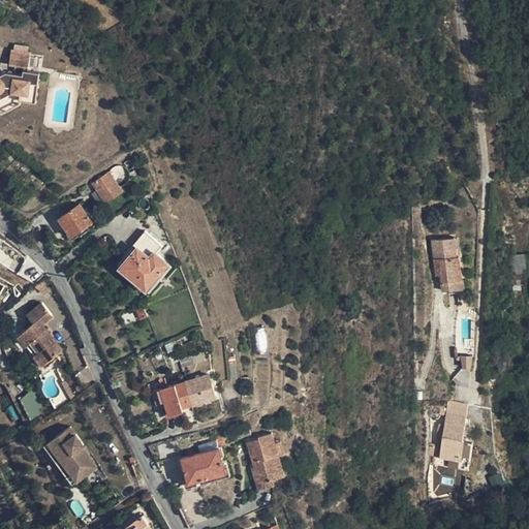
[(9,64),(24,66),(26,51),(11,50),(9,64)]
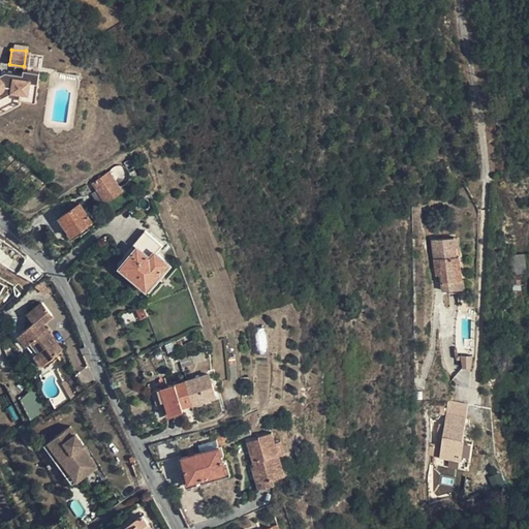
[(22,93),(29,94),(31,83),(38,83),(39,71),(28,70),(29,65),(34,66),(35,57),(30,56),(31,52),(26,51),(24,66),(23,74),(6,71),(0,74),(0,76),(0,97),(12,92),(22,93)]
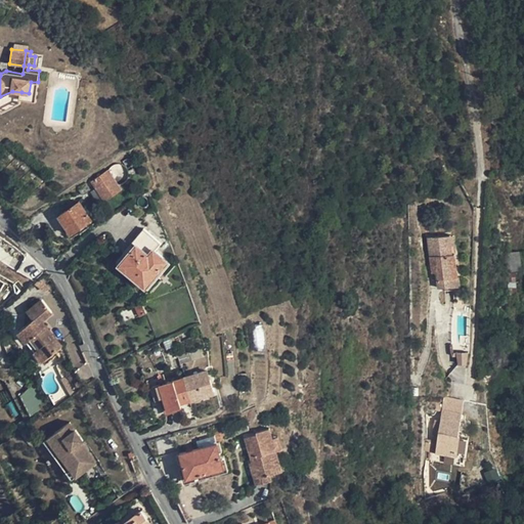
[(22,92),(20,100),(35,102),(38,82),(31,82),(29,93),(22,92)]
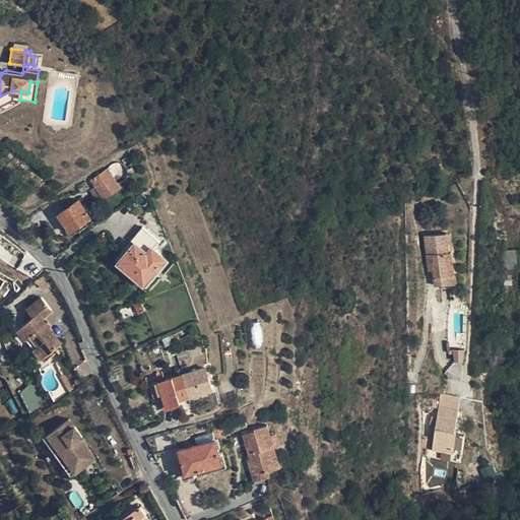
[(120,187),(107,169),(91,180),(96,188),(104,197),(104,198),(120,187)]
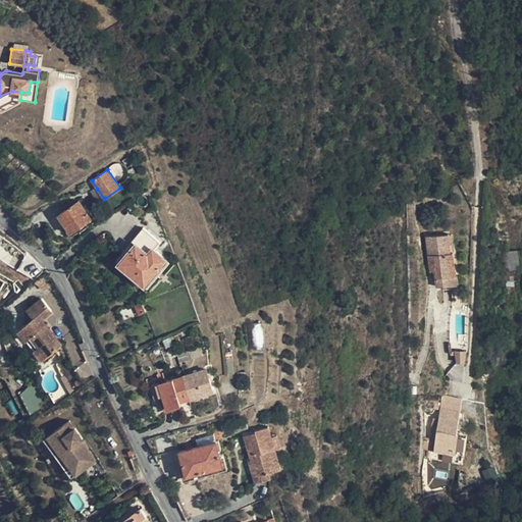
[(89,189),(85,183),(77,187),(82,193),(89,189)]
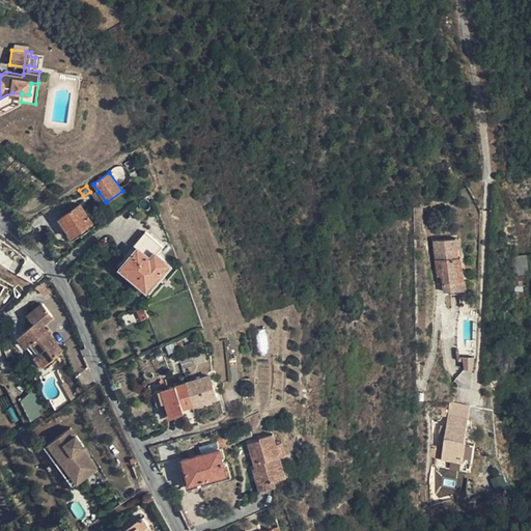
[(99,192),(92,196),(100,205),(106,201),(99,192)]
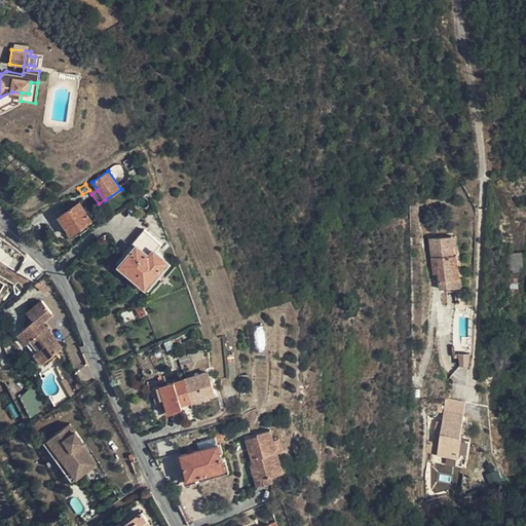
[(59,217),(71,234),(78,229),(91,220),(79,202),(77,199),(62,204),(67,212),(59,217)]
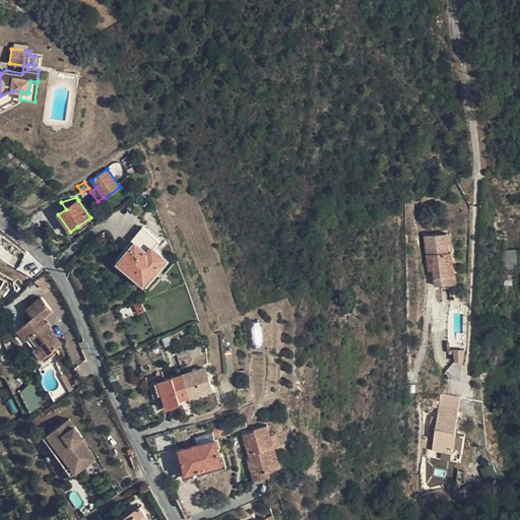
[(77,226),(80,231),(93,221),(90,217),(77,226)]
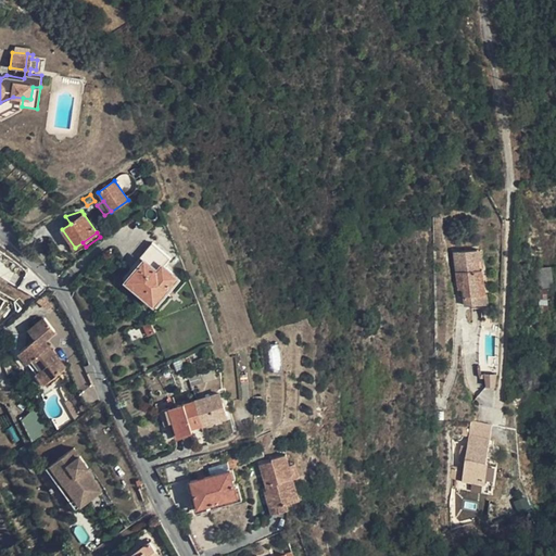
[(164,264),(168,257),(153,244),(142,256),(144,258),(158,269),(163,263),(164,264)]
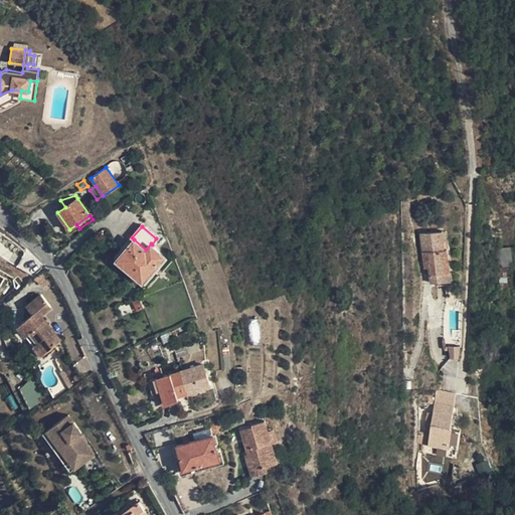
[(442,231),(420,233),(424,269),(428,268),(430,275),(431,283),(447,281),(446,272),(450,272),(447,248),(445,248),(444,240),(442,231)]
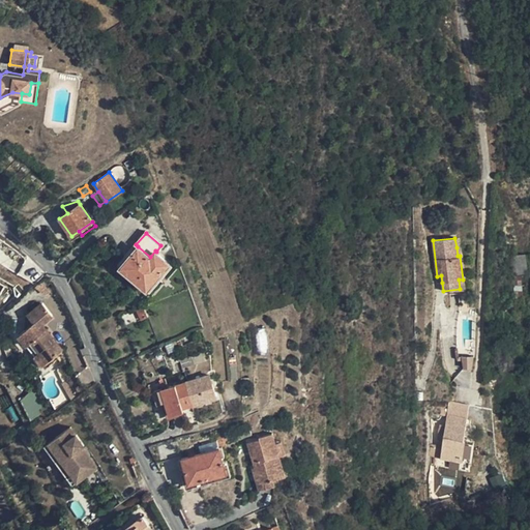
[(156,252),(155,251),(150,257),(138,246),(120,267),(147,290),(165,269),(158,264),(164,258),(156,252)]
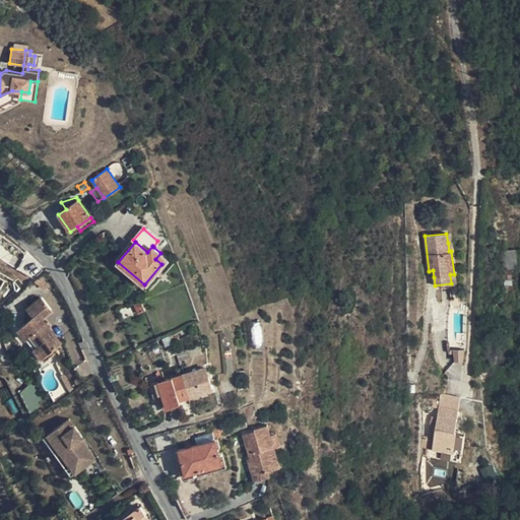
[(161,264),(167,258),(160,253),(155,259),(161,264)]
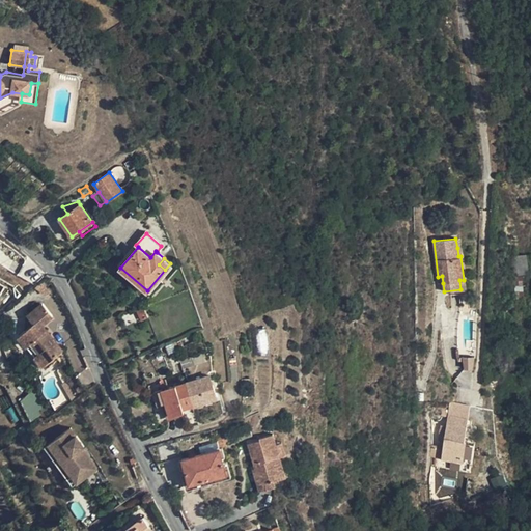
[(39,329),(44,326),(53,318),(42,304),(27,316),(33,325),(34,324),(39,329)]
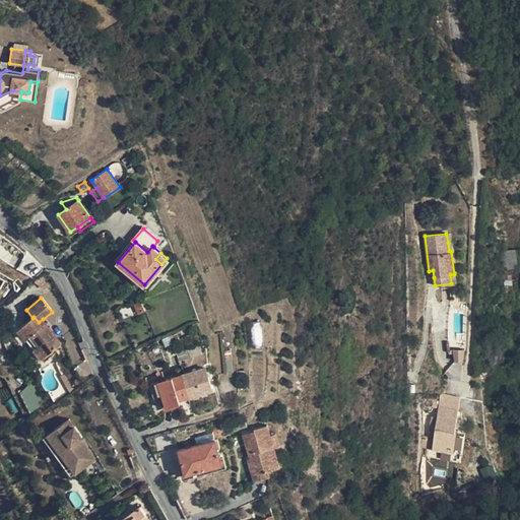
[(145,311),(140,301),(134,305),(138,314),(145,311)]
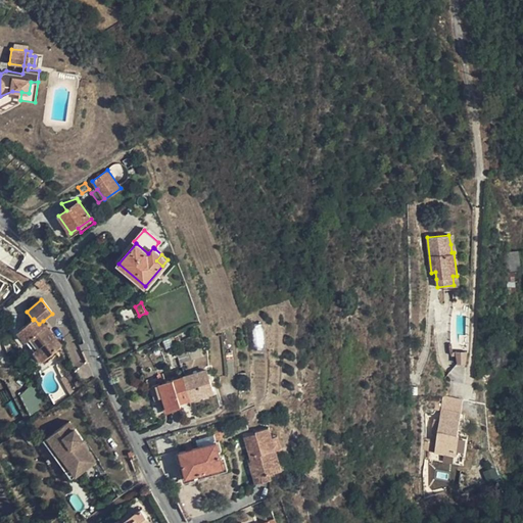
[(18,331),(42,362),(55,351),(62,345),(46,325),(42,328),(39,324),(34,319),(33,320),(18,331)]
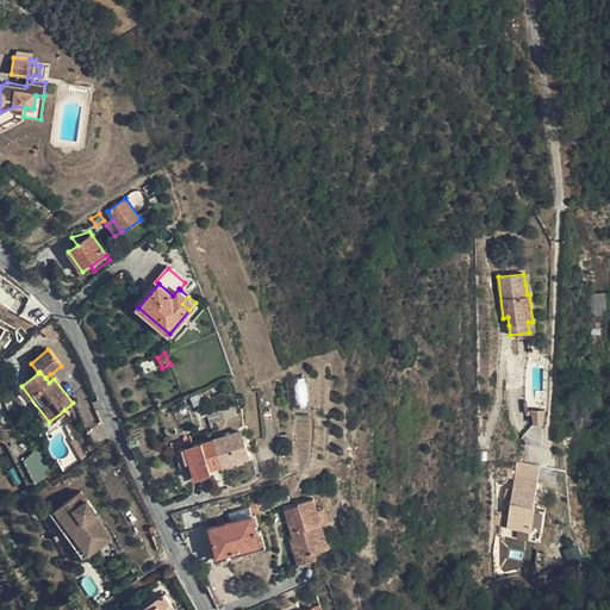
[(306,377),(293,378),(296,408),(309,406),(306,377)]
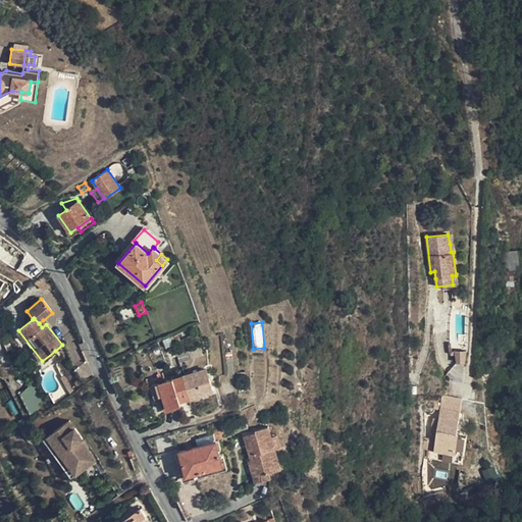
[(457,363),(465,362),(466,355),(466,350),(455,351),(457,363)]
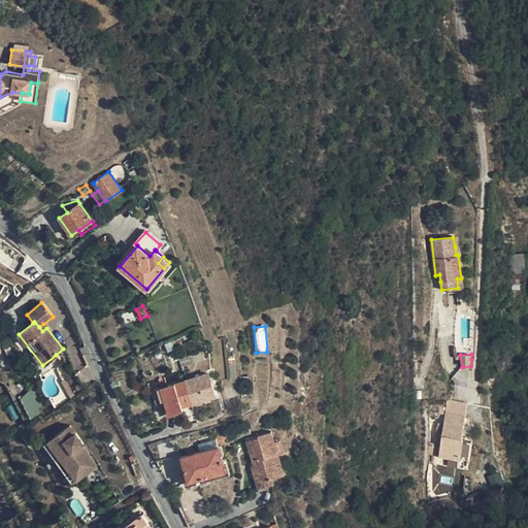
[(45,368),(58,358),(56,355),(42,365),(45,368)]
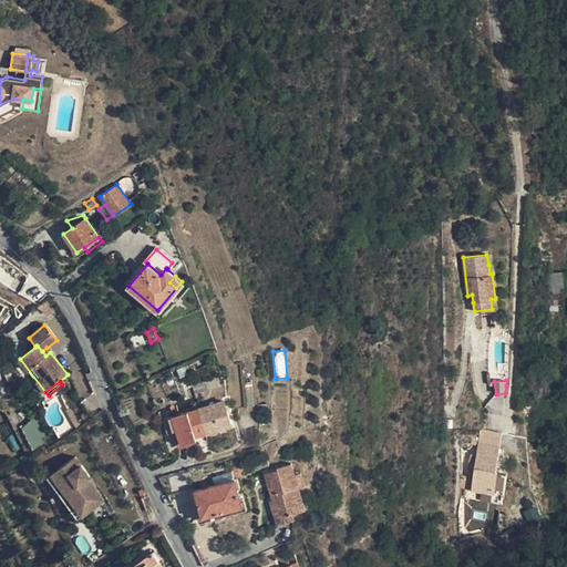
[(255,405),(254,388),(244,389),(245,406),(255,405)]
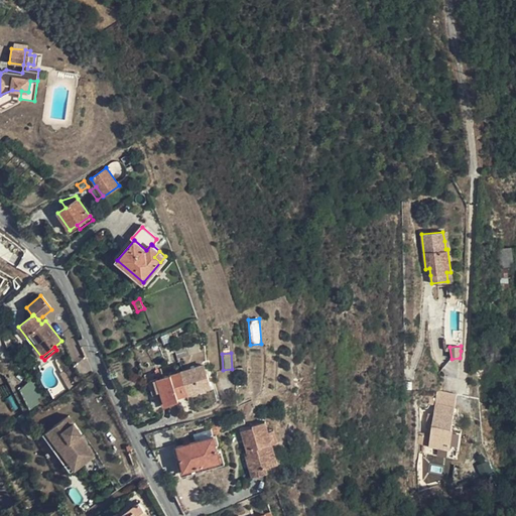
[(211,385),(204,364),(159,378),(163,389),(161,390),(165,404),(178,399),(177,396),(211,385)]
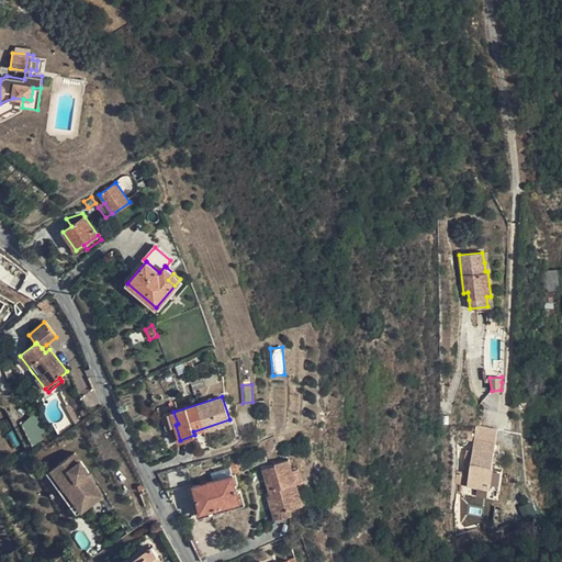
[(178,424),(173,412),(167,415),(171,427),(176,425),(178,424)]
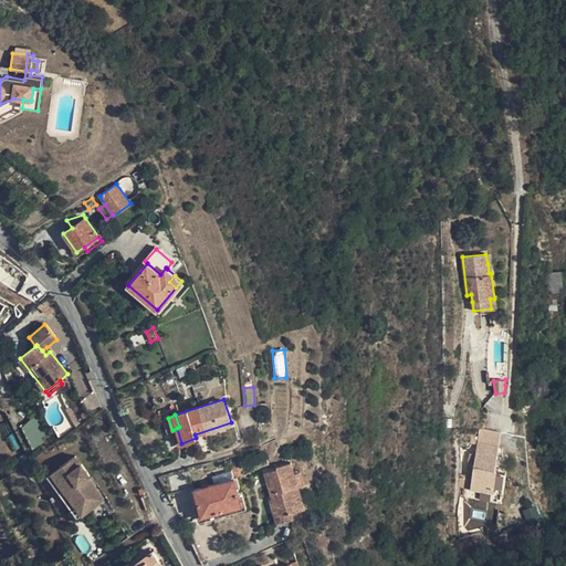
[(46,441),(34,418),(19,427),(32,450),(46,441)]
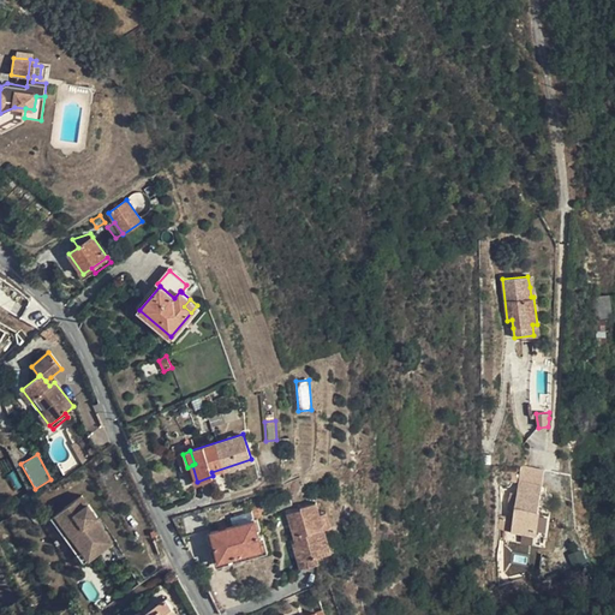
[(542,487),(521,484),(518,509),(524,511),(521,532),(536,535),(542,487)]
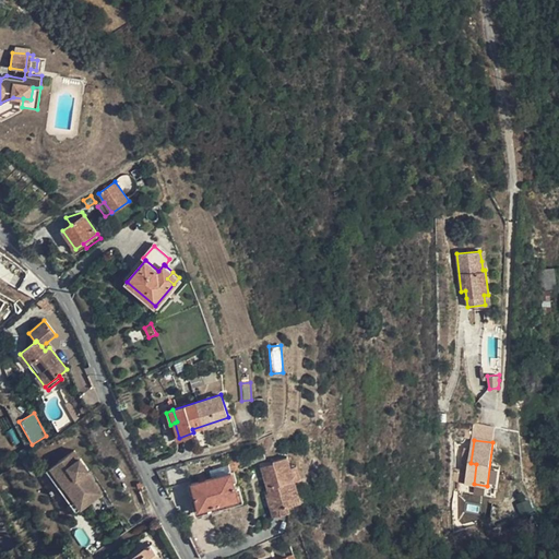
[(47,470),(76,512),(102,494),(86,473),(90,471),(74,450),(47,470)]
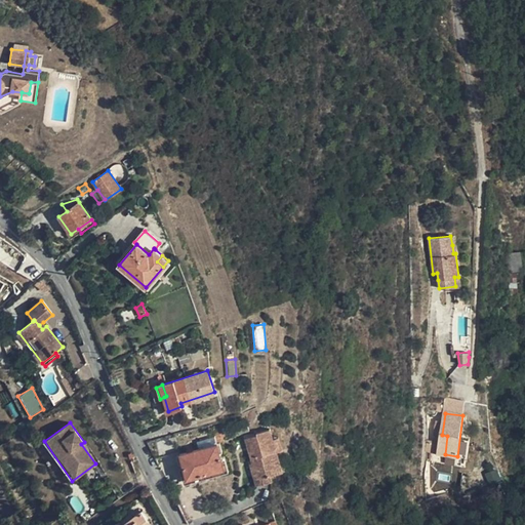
[(245,438),(253,461),(250,462),(255,478),(271,474),(283,470),(277,450),(283,448),(279,436),(273,438),(270,429),(257,432),(257,434),(245,438)]
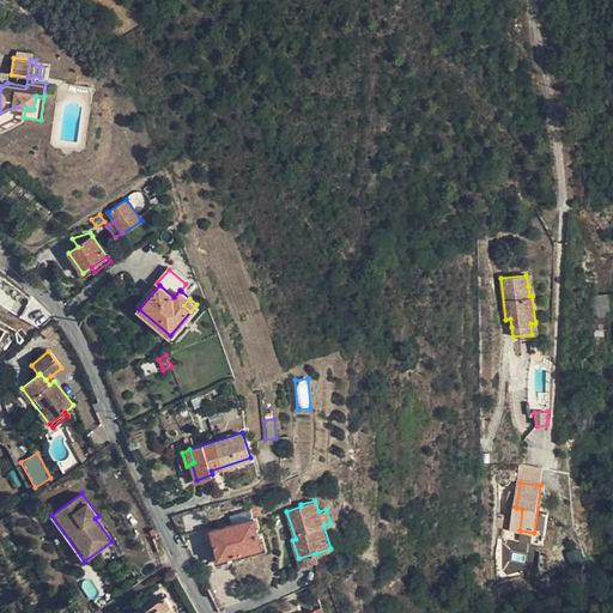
[(174,520),(181,535),(210,527),(205,511),(174,520)]
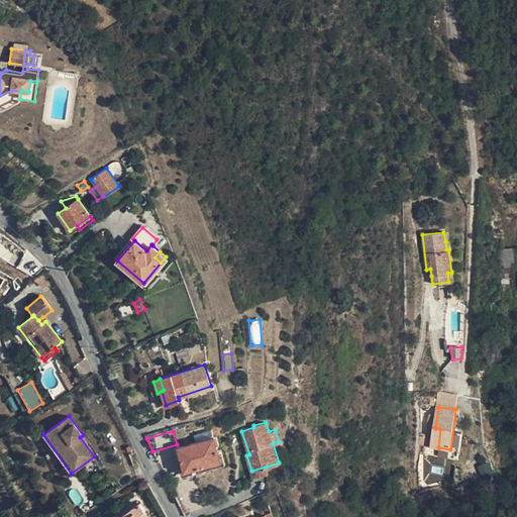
[(214,436),(177,447),(184,472),(221,461),(214,436)]
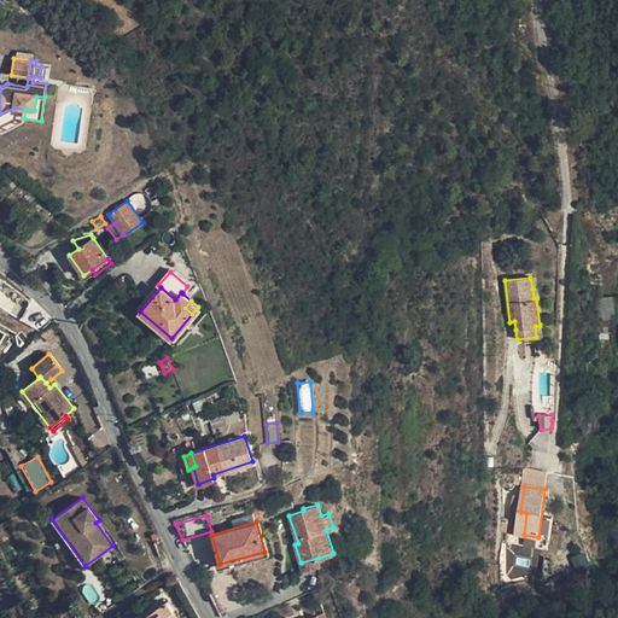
[(319,558),(301,563),(303,570),(321,565),(319,558)]
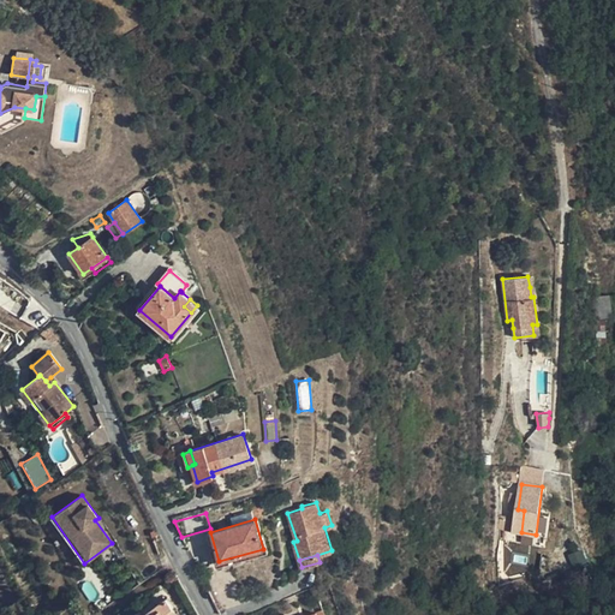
[(181,583),(177,574),(167,580),(171,587),(181,583)]
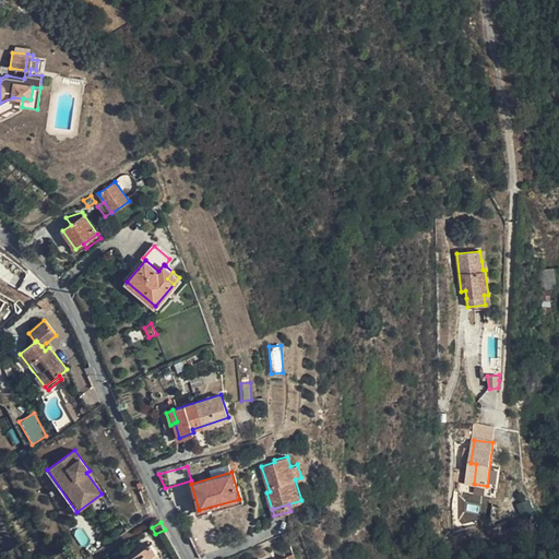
[(161,558),(151,544),(129,558),(161,558)]
